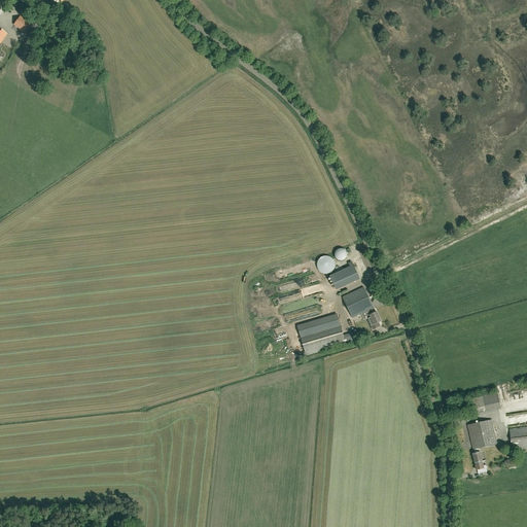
[(49,0),(39,7),(44,14),(57,7),(51,0),(49,0)]
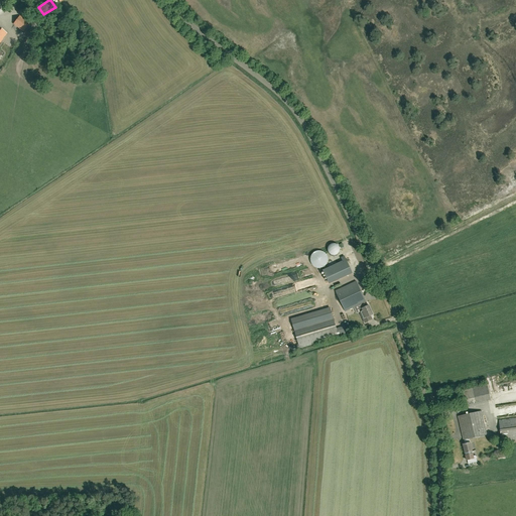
[(13,24),(23,31),(29,23),(19,16),(13,24)]
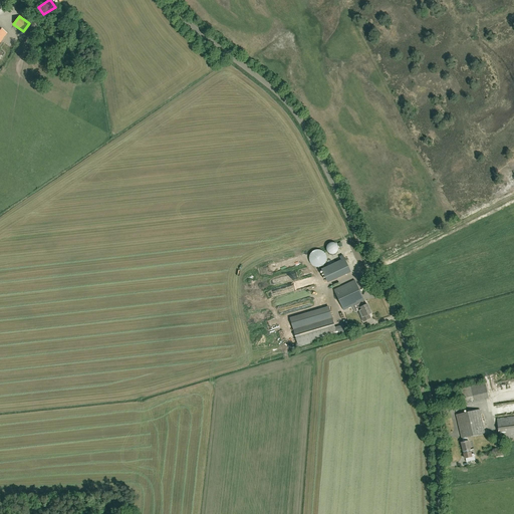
[(336,251),(332,242),(324,245),(328,255),(336,251)]
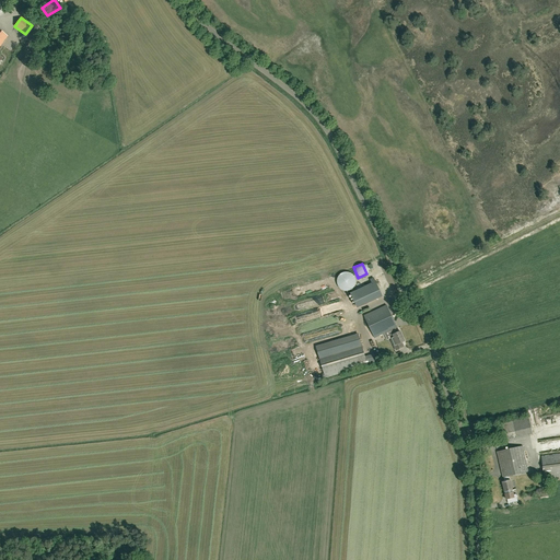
[(356,284),(356,282),(356,281),(356,279),(354,277),(353,276),(351,273),(350,273),(349,272),(347,272),(346,272),(343,272),(341,273),(339,276),(337,278),(337,280),(337,282),(337,283),(338,287),(339,287),(340,289),(342,290),(342,291),(345,291),(347,291),(349,291),(350,291),(351,290),(353,288),(354,288),(356,286),(356,284)]
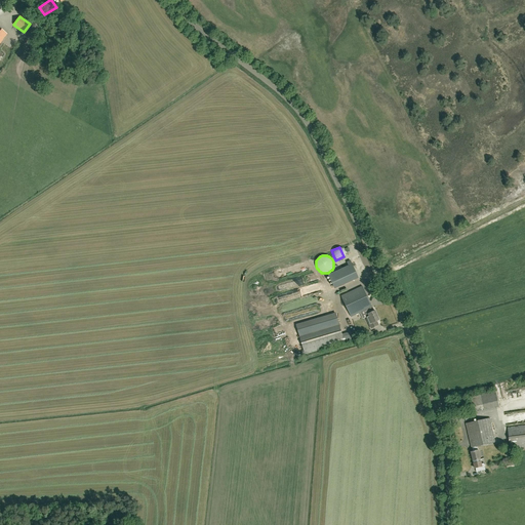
[(347,266),(325,275),(331,289),(356,279),(349,260),(345,263),(347,266)]
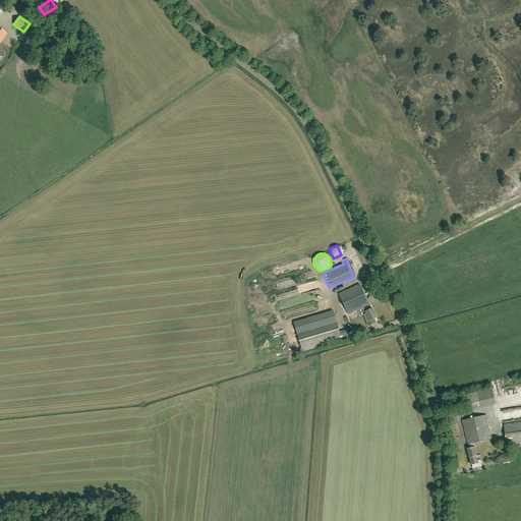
[(363,315),(365,320),(368,326),(375,323),(373,319),(377,317),(372,308),(370,309),(368,305),(369,304),(359,284),(339,294),(348,314),(361,308),(364,314),(363,315)]
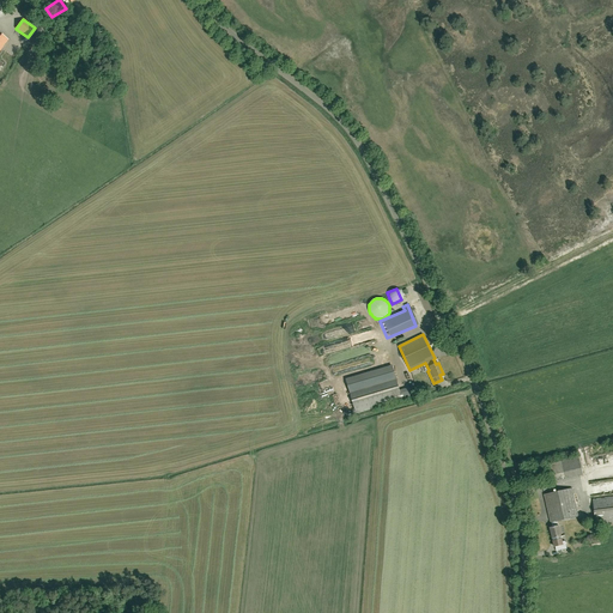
[(356,413),(402,400),(393,366),(346,380),(356,413)]
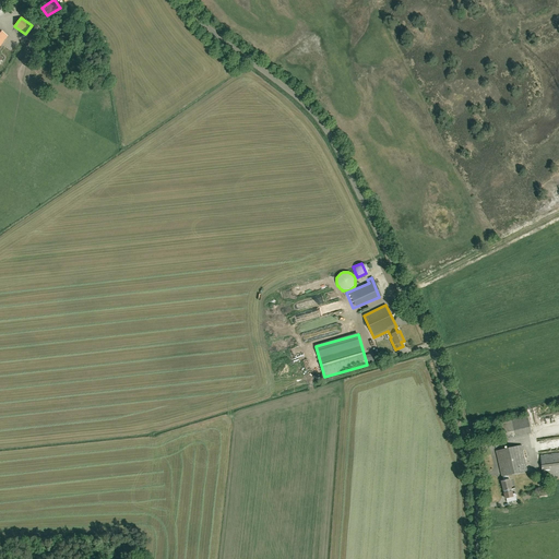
[(508,475),(527,471),(522,445),(496,451),(502,477),(503,477),(504,480),(501,482),(503,491),(504,491),(504,492),(506,498),(508,498),(509,502),(516,501),(515,494),(512,494),(512,491),(511,491),(511,489),(509,479),(508,475)]
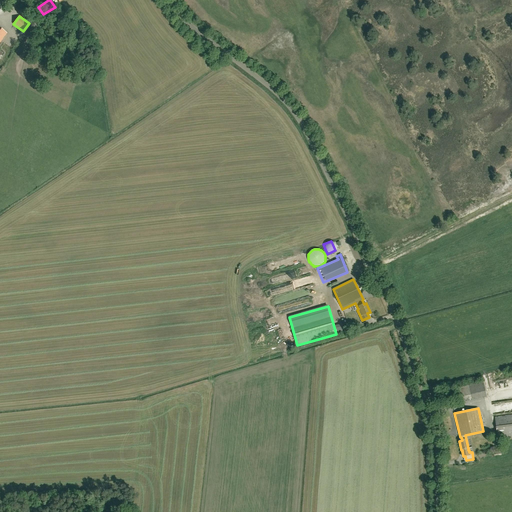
[(511,415),(495,417),(498,438),(511,435),(511,415)]
